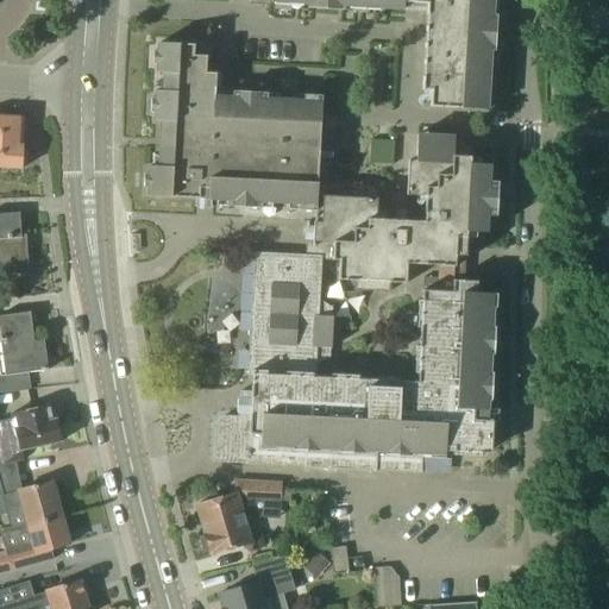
[(249,0),(275,2),(274,0),(302,0),(302,4),(308,4),(308,8),(344,11),(345,6),(351,6),(350,0),(356,0),(378,1),(378,8),(403,10),(405,2),(427,5),(422,90),(431,90),(429,107),(487,111),(488,85),(482,85),(483,57),(490,57),(490,51),(495,51),(497,16),(493,16),(493,10),(485,8),(485,0),(249,0)]
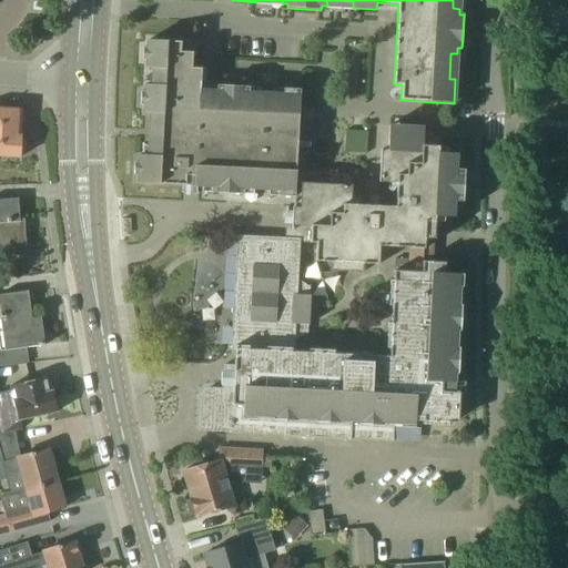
[(217,85),(217,87),(217,91),(201,91),(202,69),(192,68),(192,57),(196,57),(196,53),(181,52),(181,42),(148,40),(148,48),(143,48),(143,60),(146,61),(146,68),(153,69),(152,84),(145,84),(145,92),(141,92),(141,104),(144,105),(144,112),(151,113),(150,130),(154,131),(153,138),(150,138),(149,155),(140,155),(139,163),(135,162),(134,175),(139,175),(138,183),(183,185),(183,192),(182,192),(182,193),(199,194),(199,192),(198,192),(198,185),(212,186),(212,193),(244,194),(244,189),(279,190),(279,196),(293,196),(294,196),(295,190),(298,139),(313,140),(315,109),(300,108),(301,90),(284,89),(283,94),(249,93),(250,87),(217,85)]
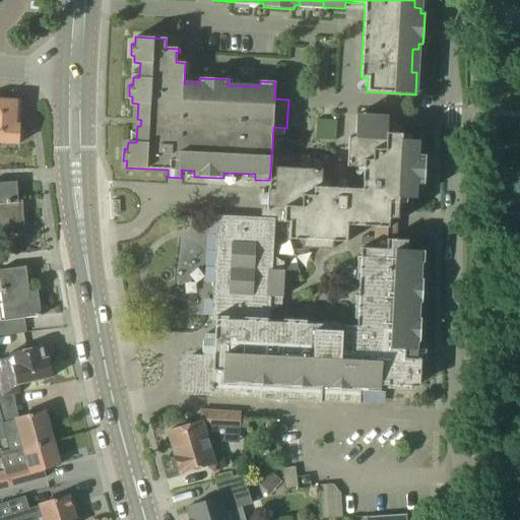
[(0,143),(18,144),(18,142),(22,138),(23,131),(19,127),(20,101),(0,99),(0,143)]
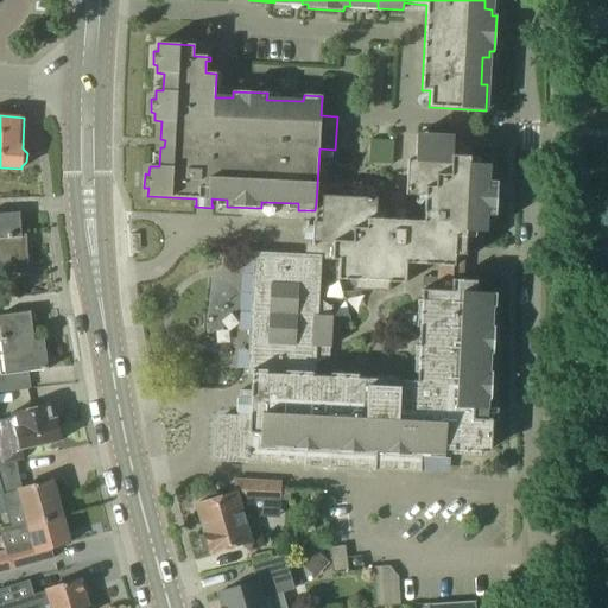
[(485,234),(486,216),(495,216),(498,182),(488,181),(489,165),(469,164),(470,157),(453,156),(453,143),(454,137),(430,135),(430,143),(416,141),(415,160),(407,160),(406,195),(424,196),(423,221),(406,221),(406,213),(410,213),(410,211),(391,210),(391,213),(394,213),(394,220),(375,219),(377,198),(366,198),(366,187),(378,188),(378,185),(324,183),(325,150),(335,151),(335,150),(320,149),(316,203),(315,210),(314,210),(314,227),(308,226),(308,221),(306,221),(305,257),(318,258),(320,260),(340,261),(339,280),(354,282),(354,290),(388,292),(388,283),(405,284),(406,265),(453,267),(451,282),(480,283),(480,282),(467,282),(466,233),(485,234)]
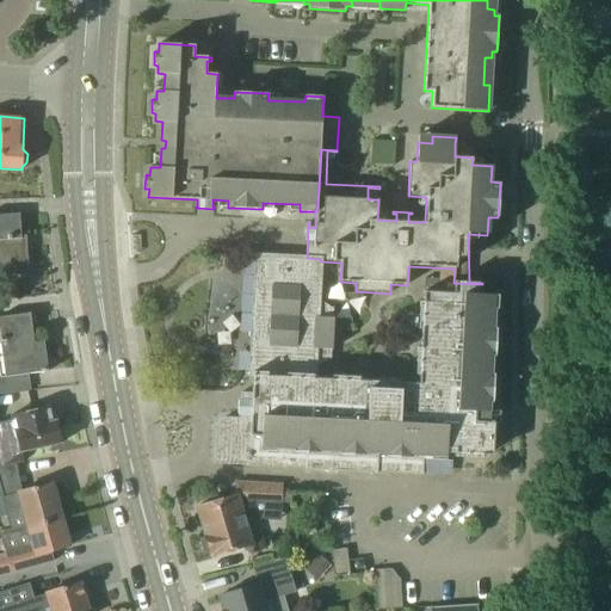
[(0,215),(0,275),(29,273),(26,235),(22,236),(19,214),(0,215)]
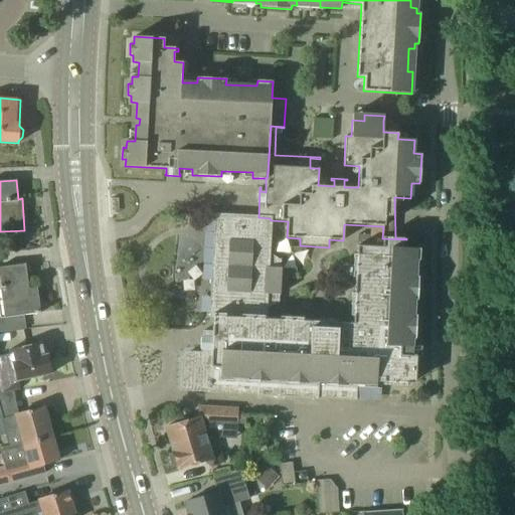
[(180,390),(200,391),(258,394),(258,396),(318,399),(318,397),(356,399),(357,383),(364,384),(363,387),(376,387),(376,382),(383,382),(383,385),(406,386),(406,383),(410,383),(415,379),(415,374),(425,374),(427,346),(412,345),(412,339),(415,339),(416,315),(413,315),(414,300),(417,300),(418,277),(415,277),(416,261),(419,261),(420,248),(405,248),(406,239),(382,238),(382,247),(357,245),(357,254),(354,253),(350,324),(303,322),(304,318),(280,317),(280,321),(266,320),(266,309),(279,302),(280,295),(282,295),(283,269),(281,269),(281,261),(269,251),(271,220),(270,218),(259,217),(216,215),(215,233),(220,233),(219,244),(215,244),(214,259),(218,259),(218,271),(213,271),(213,285),(217,285),(216,297),(212,297),(211,313),(209,313),(209,317),(213,317),(212,331),(203,331),(202,352),(191,351),(187,352),(184,353),(182,356),(182,360),(180,390)]
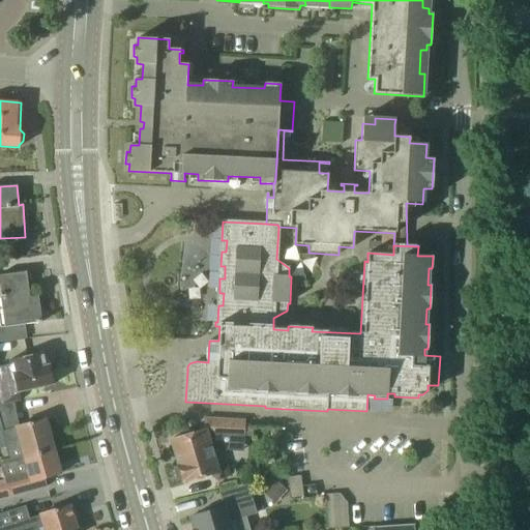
[(0,297),(4,327),(35,323),(41,322),(39,303),(30,304),(26,272),(0,275),(0,297)]
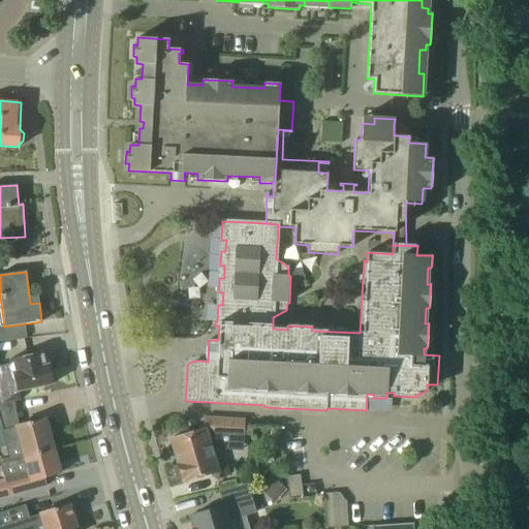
[(45,351),(42,352),(6,361),(7,365),(0,366),(0,404),(21,399),(19,392),(54,383),(49,364),(45,351)]
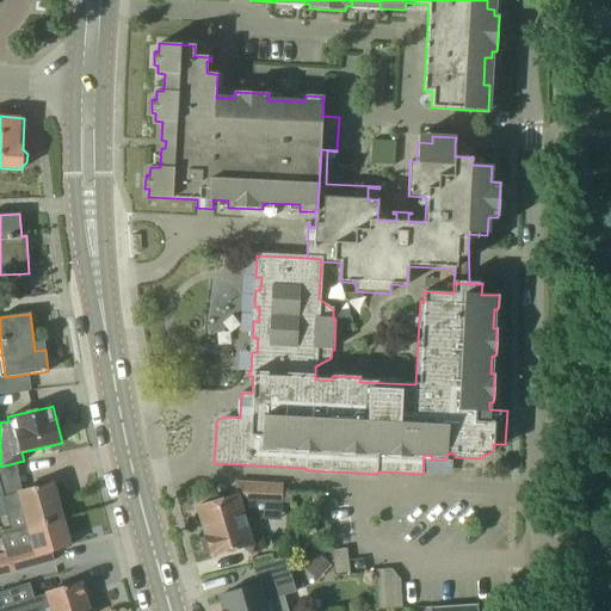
[(283,483),(236,481),(236,495),(196,507),(205,537),(201,542),(204,551),(210,554),(211,556),(252,544),(245,520),(257,517),(253,503),(282,504),(283,483)]
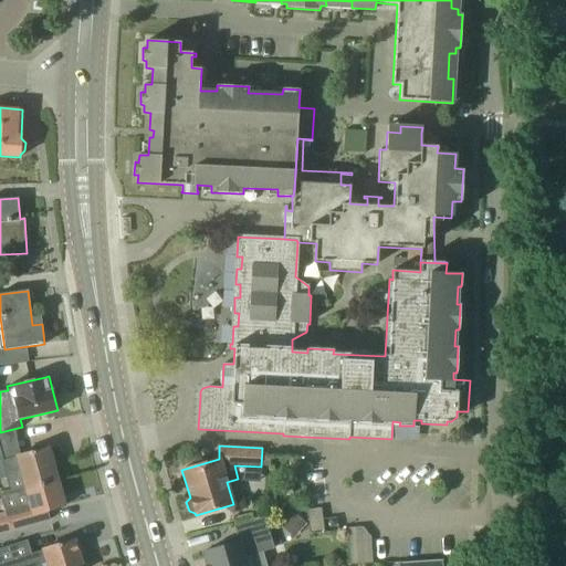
[(2,460),(0,449),(0,479),(7,478),(10,492),(58,480),(49,448),(2,460)]
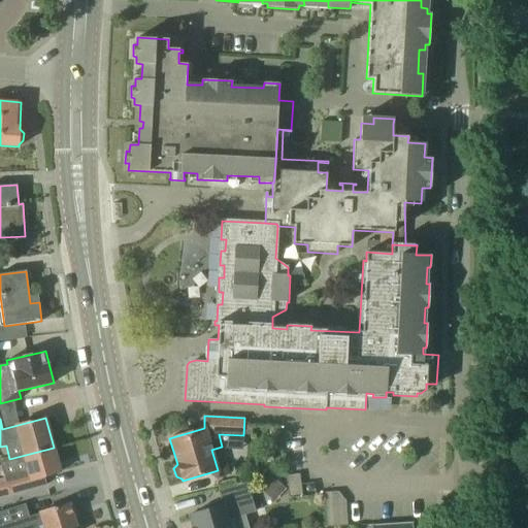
[(5,479),(0,480),(0,496),(44,485),(42,476),(60,471),(54,448),(9,459),(0,462),(5,479)]
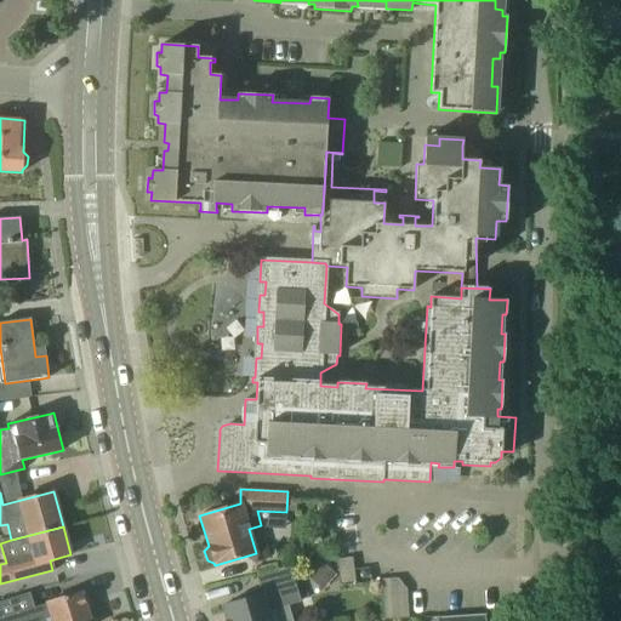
[(224,620),(271,620),(268,611),(301,602),(290,568),(281,570),(257,576),(261,588),(244,593),(245,598),(224,604),(229,619),(224,620)]
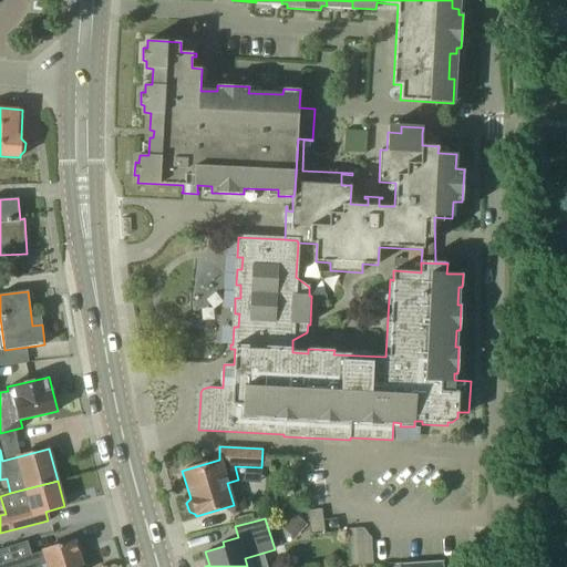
[(348,527),(349,564),(370,563),(369,527),(348,527)]
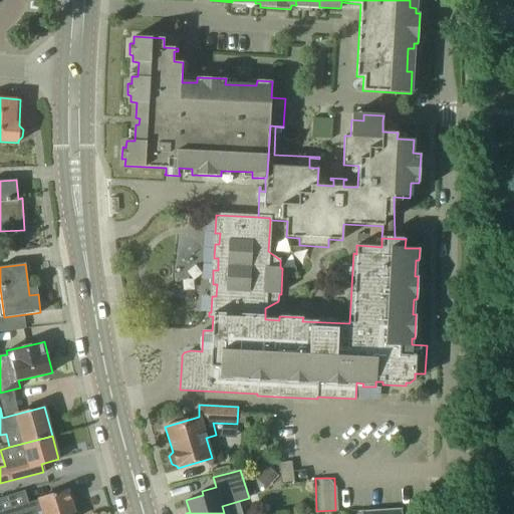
[(43,513),(74,513),(67,490),(38,499),(39,499),(25,503),(28,513),(42,509),(43,513)]
